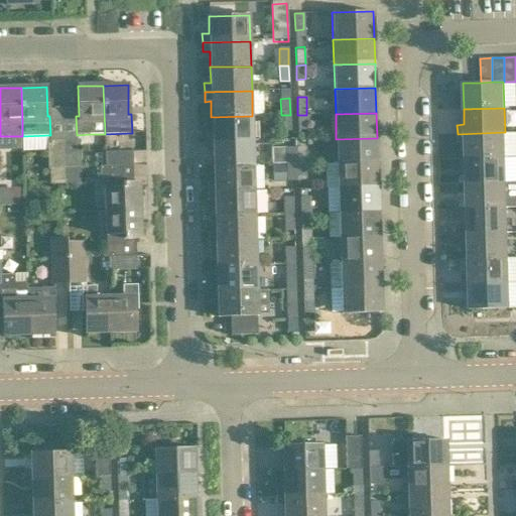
[(290,130),(290,115),(281,115),(281,131),(290,130)]
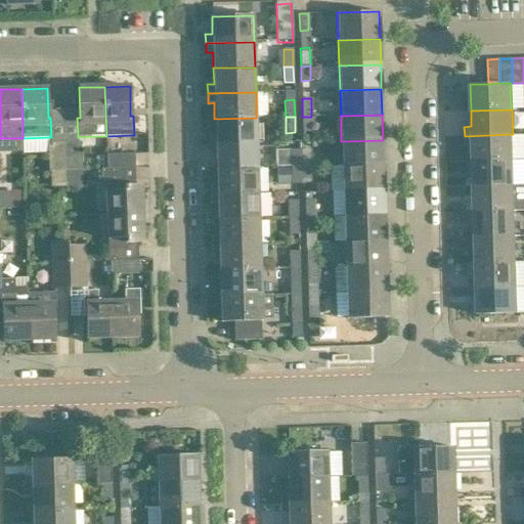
[(312,131),(311,117),(302,117),(303,132),(312,131)]
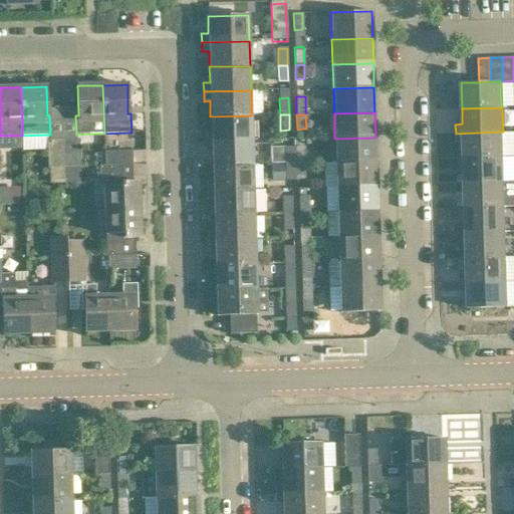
[(252,141),(251,115),(210,116),(211,133),(204,133),(205,142),(252,141)]
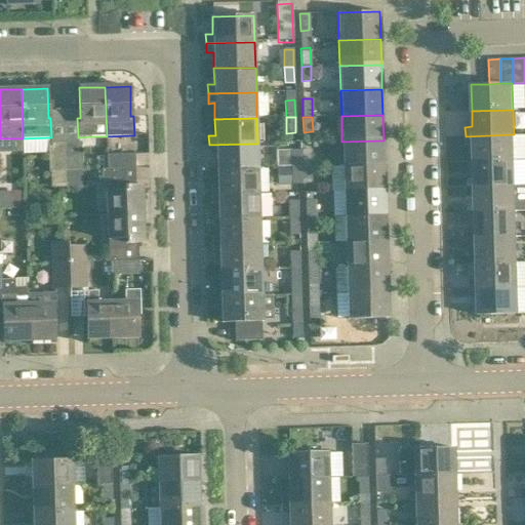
[(515,160),(514,134),(466,136),(466,146),(473,146),(473,162),(515,160)]
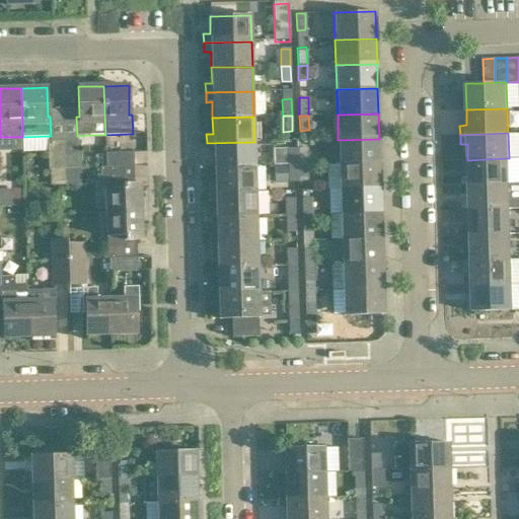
[(380,163),(379,139),(338,140),(339,165),(380,163)]
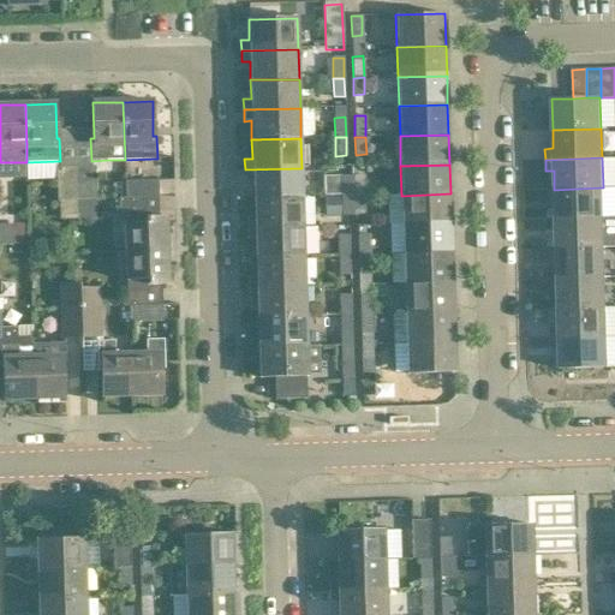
[(95,166),(76,167),(77,199),(96,199),(95,166)]
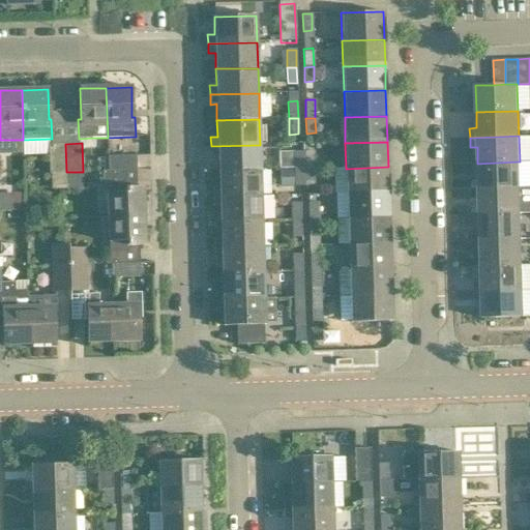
[(66,172),(65,144),(49,144),(49,173),(53,173),(66,172)]
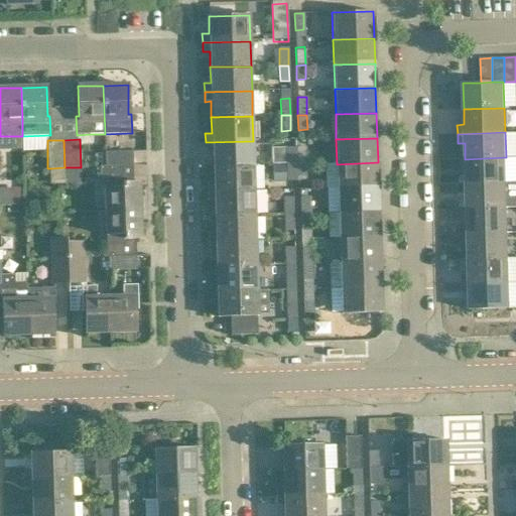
[(254,166),(253,141),(206,142),(206,151),(213,151),(213,167),(254,166)]
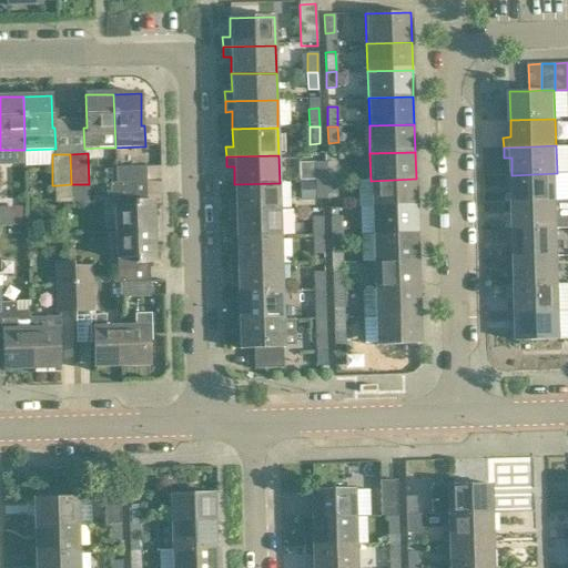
[(335,162),(324,163),(325,182),(335,181),(335,162)]
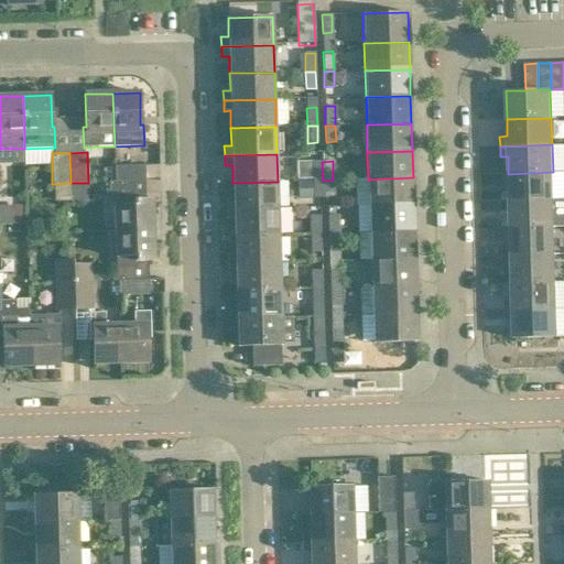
[(323,181),(322,162),(313,162),(313,181),(323,181)]
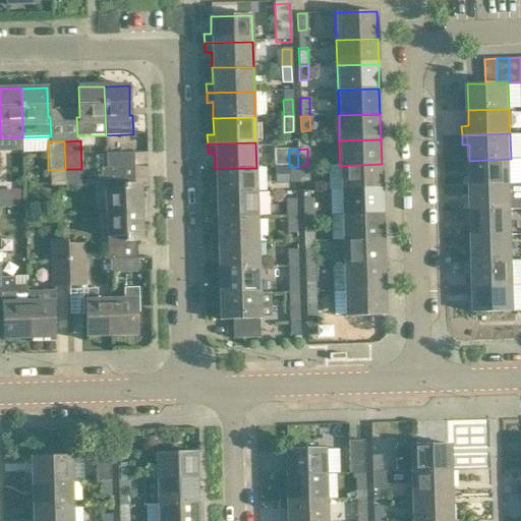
[(107,154),(107,156),(107,168),(134,167),(134,153),(107,154)]
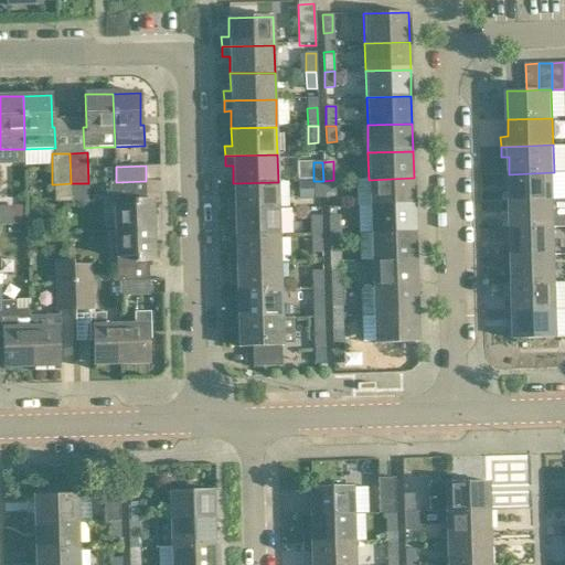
[(554,200),(554,172),(509,174),(510,192),(502,192),(503,202),(554,200)]
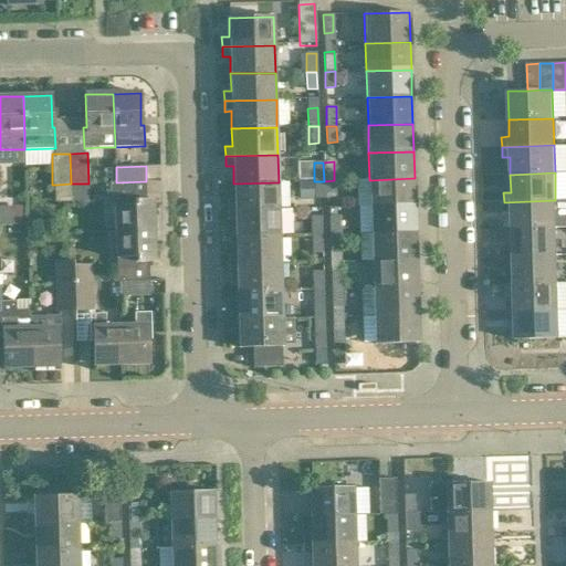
[(415,206),(415,178),(369,180),(370,208),(415,206)]
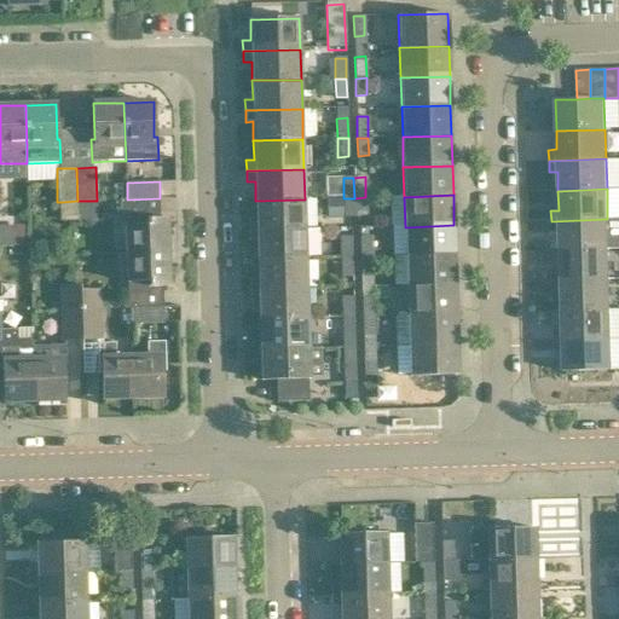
[(365,217),(365,197),(354,198),(354,217),(365,217)]
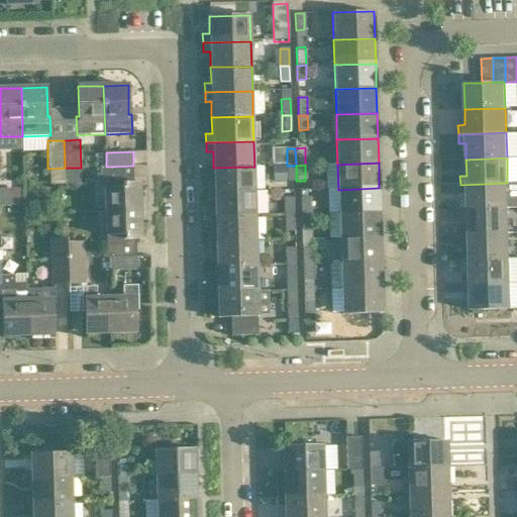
[(134,183),(133,166),(106,167),(100,167),(101,179),(106,179),(106,212),(141,210),(140,182),(134,183)]
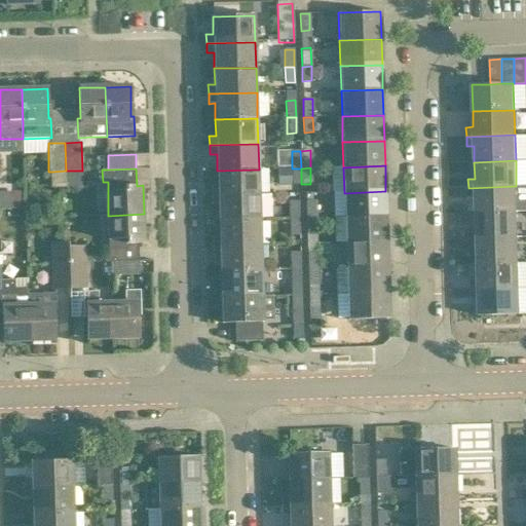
[(301,184),(301,168),(292,168),(293,184),(301,184)]
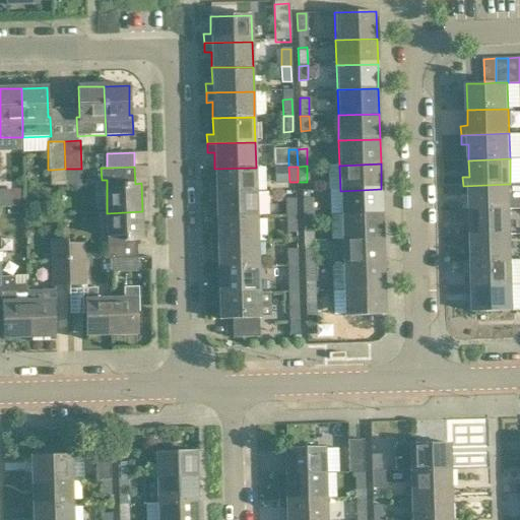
[(257,193),(256,168),(214,169),(215,185),(209,185),(209,194),(257,193)]
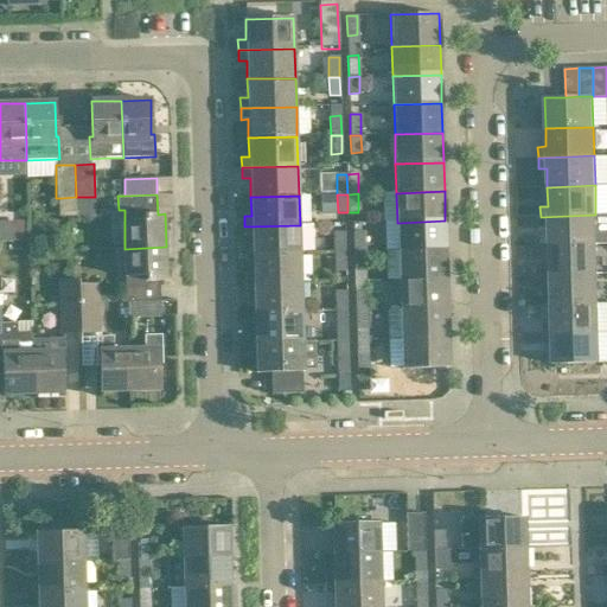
[(75,216),(76,197),(61,198),(61,216),(75,216)]
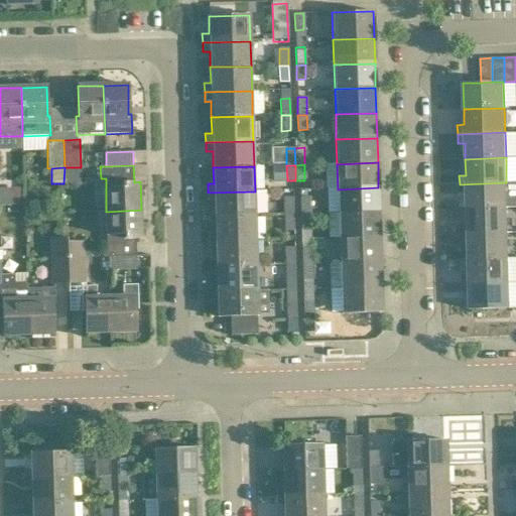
[(81,179),(81,167),(65,167),(63,183),(80,183),(80,179),(81,179)]
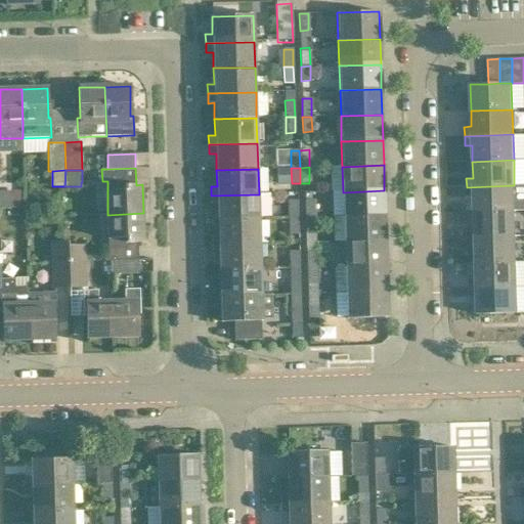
[(515,211),(514,185),(467,187),(467,195),(474,195),(474,212),(515,211)]
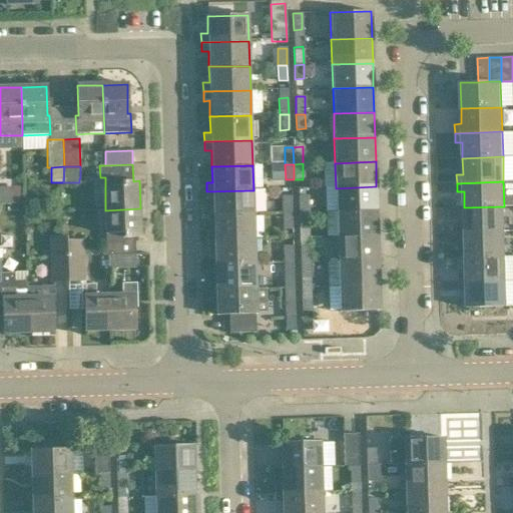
[(16,182),(0,182),(0,201),(17,201),(16,182)]
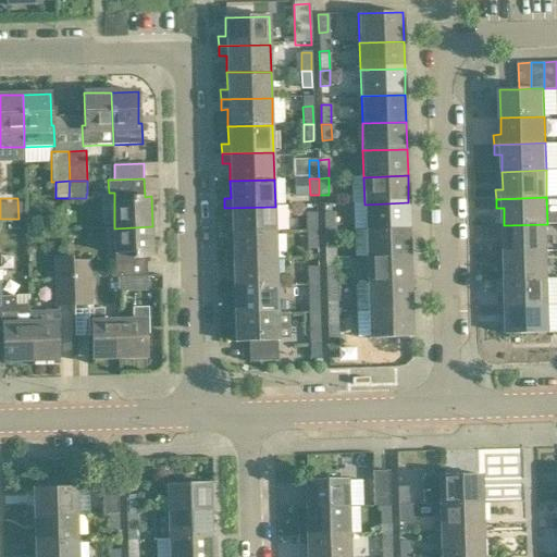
[(409,229),(408,202),(364,205),(366,230),(409,229)]
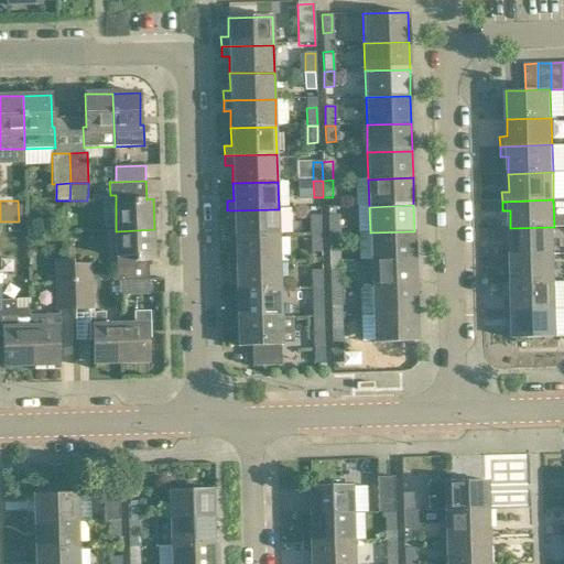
[(280,235),(279,209),(227,210),(227,219),(234,219),(235,236),(280,235)]
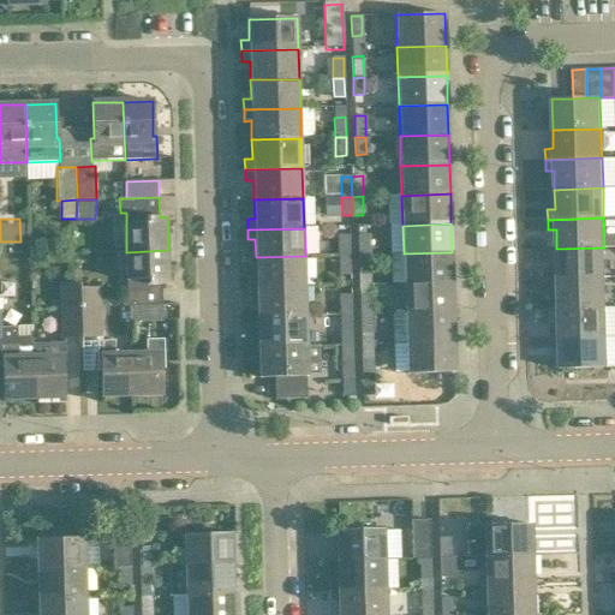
[(369,234),(358,236),(358,255),(369,255),(369,234)]
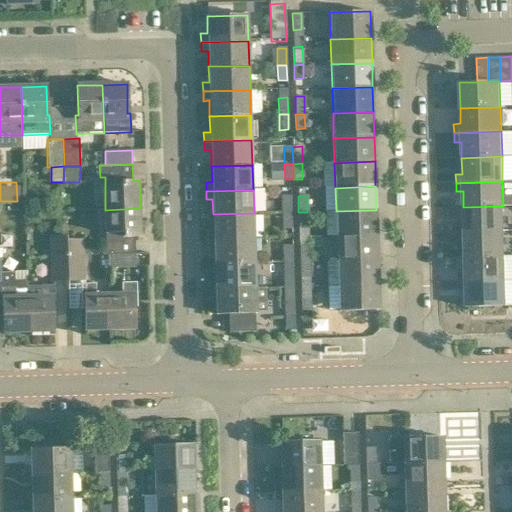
[(290,196),(281,196),(282,212),(291,212),(290,196)]
